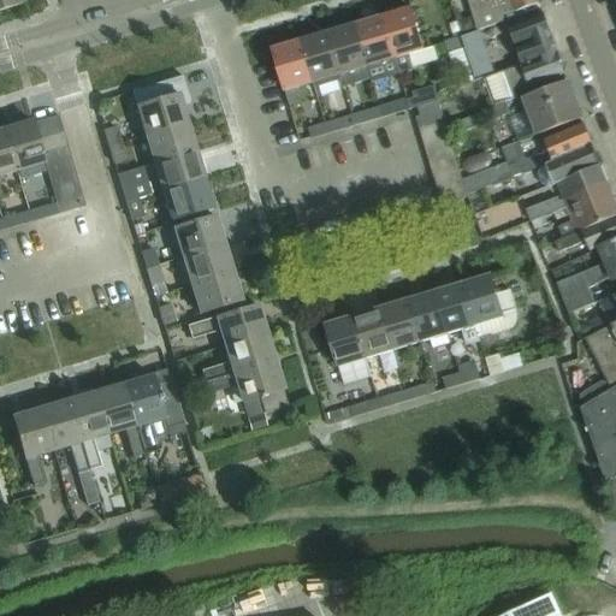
[(19,0),(0,0),(0,11),(22,4),(19,0)]
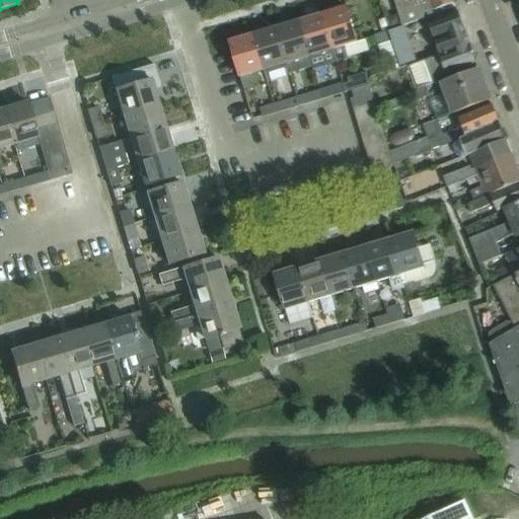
[(401,0),(395,2),(401,21),(452,3),(451,0),(401,0)]
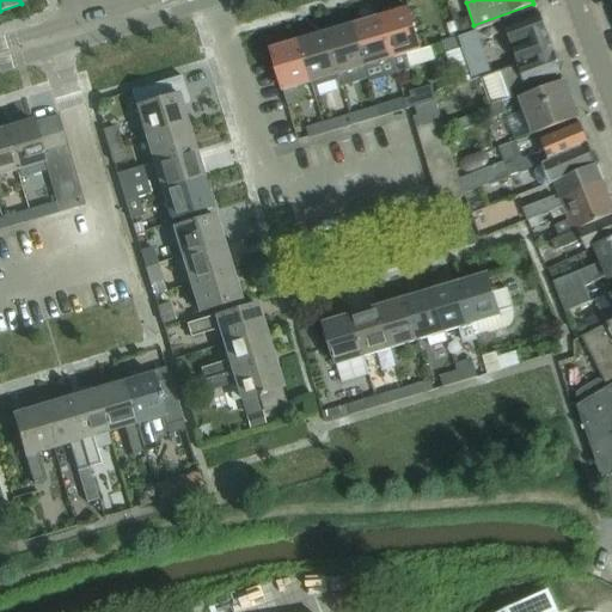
[(379,18),(392,59),(397,74),(409,71),(404,55),(420,50),(408,10),(379,18)]
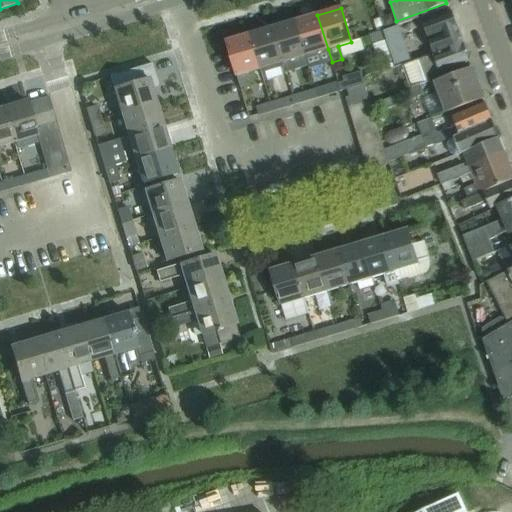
[(428,38),(457,28),(451,12),(422,21),(428,38)]
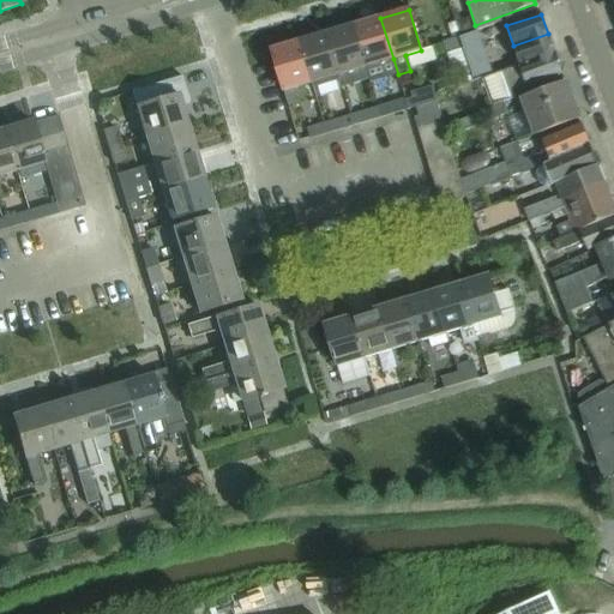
[(365,67),(393,59),(380,18),(353,26),(365,67)]
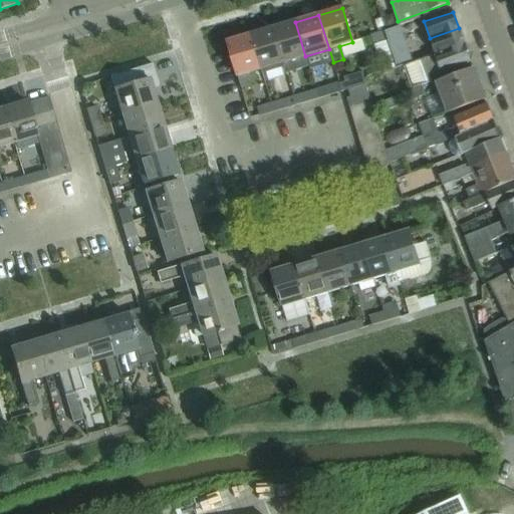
[(282,63),(305,56),(295,22),(272,28),(282,63)]
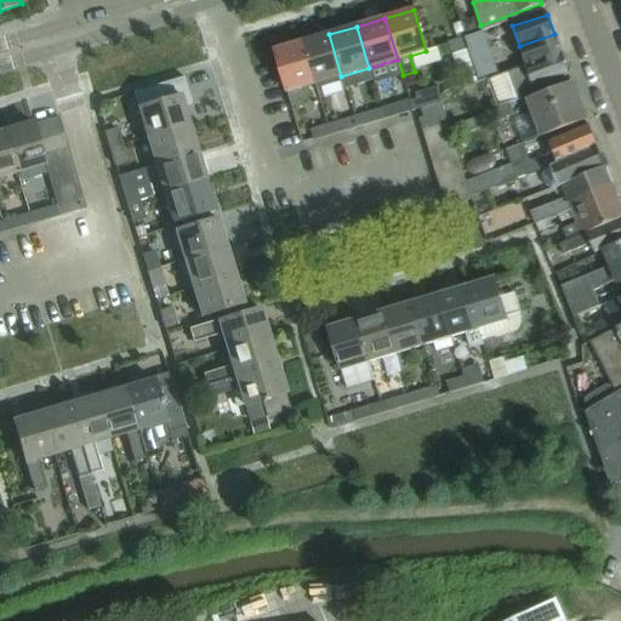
[(314,84),(341,77),(329,34),(302,43),(314,84)]
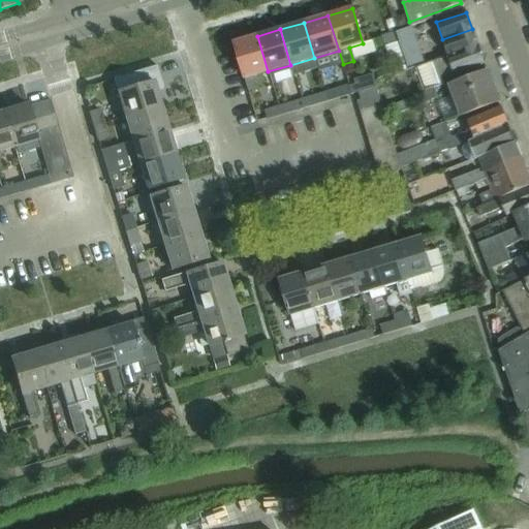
[(448,57),(478,47),(472,29),(442,39),(448,56),(448,57)]
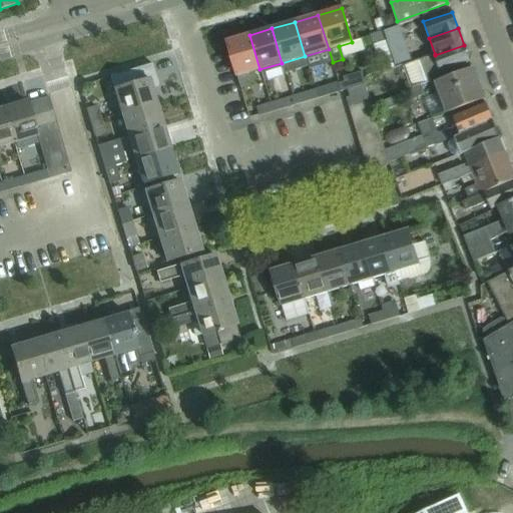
[(388,34),(393,60),(406,57),(401,32),(388,34)]
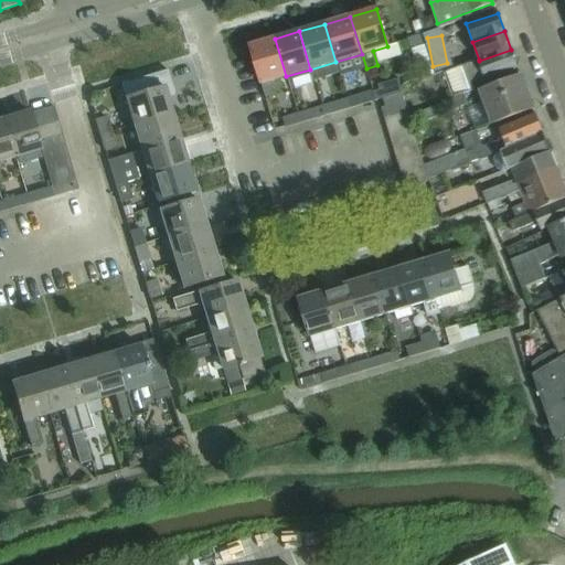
[(273,81),(286,76),(275,39),(249,46),(266,98),(277,95),(273,81)]
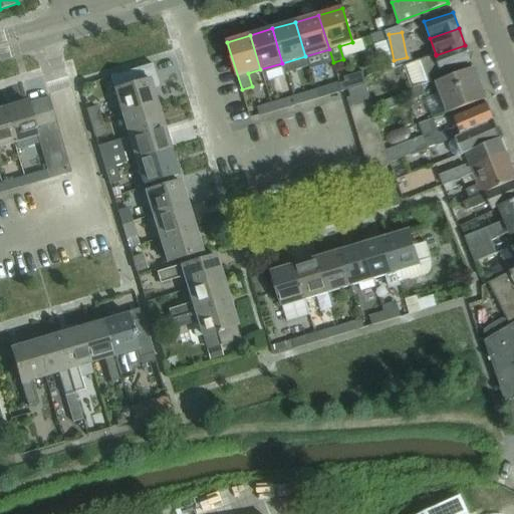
[(422,84),(430,82),(428,76),(471,61),(465,45),(436,55),(436,54),(406,64),(414,87),(422,84)]
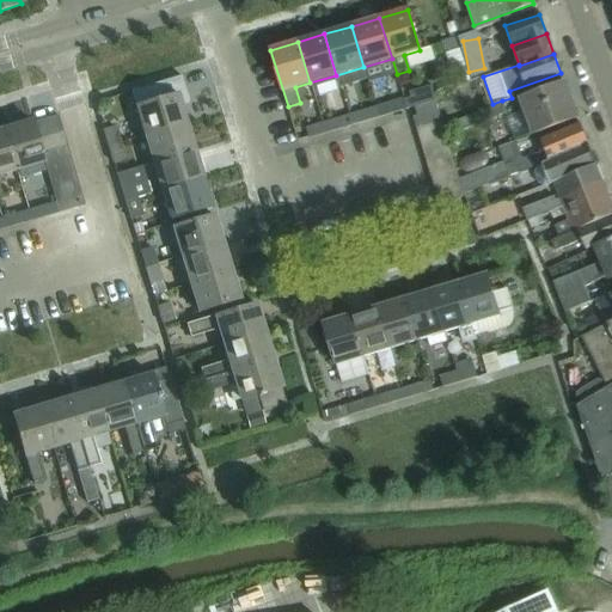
[(144,136),(184,123),(179,105),(187,103),(184,96),(187,95),(181,77),(130,92),(144,136)]
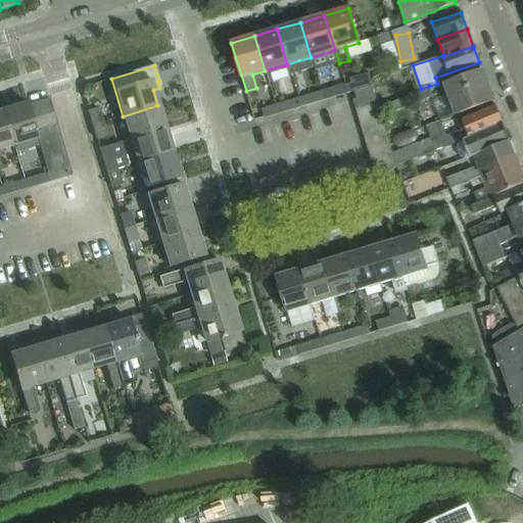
[(493,100),(482,70),(444,85),(456,115),(493,100)]
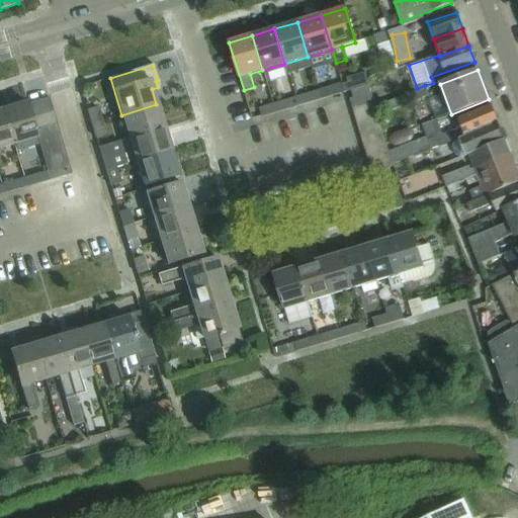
[(344,92),(351,90),(368,85),(369,85),(365,73),(346,78),(347,82),(342,84),(344,92)]
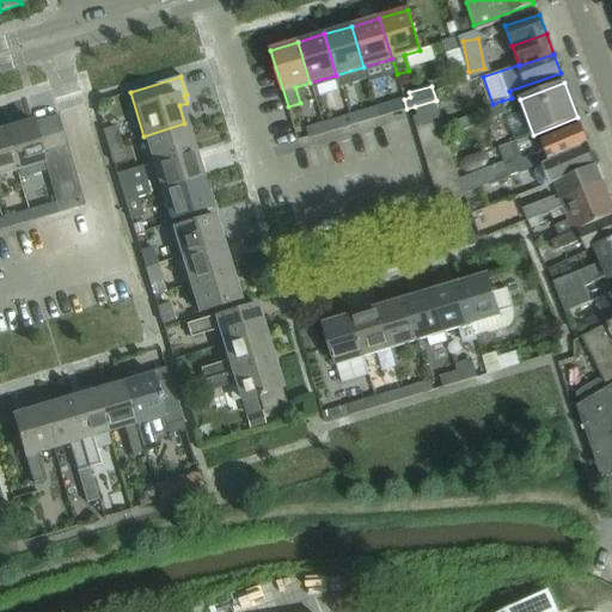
[(378,117),(407,109),(404,99),(375,108),(378,117)]
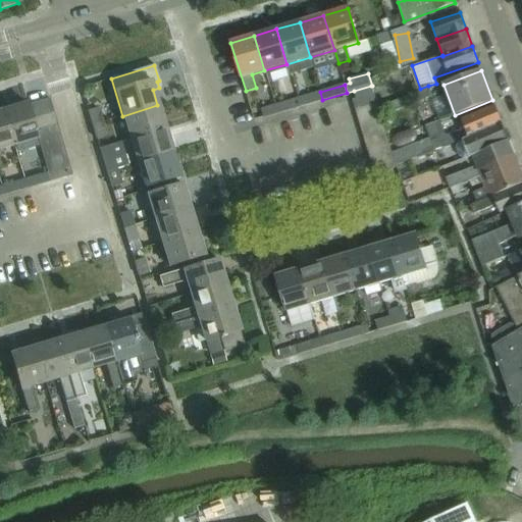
[(356,99),(373,94),(371,86),(354,91),(356,99)]
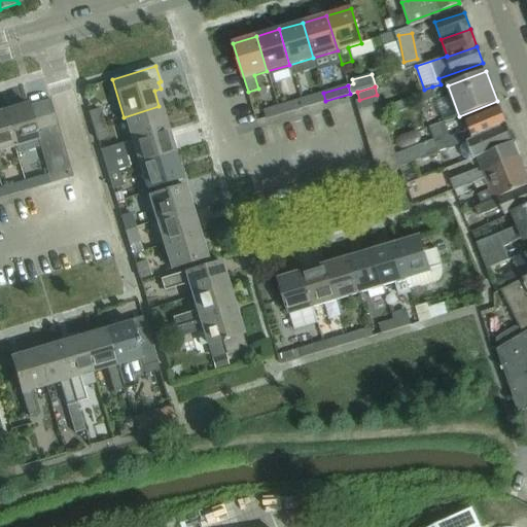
[(419,103),(435,97),(432,86),(424,90),(415,93),(416,95),(419,103)]
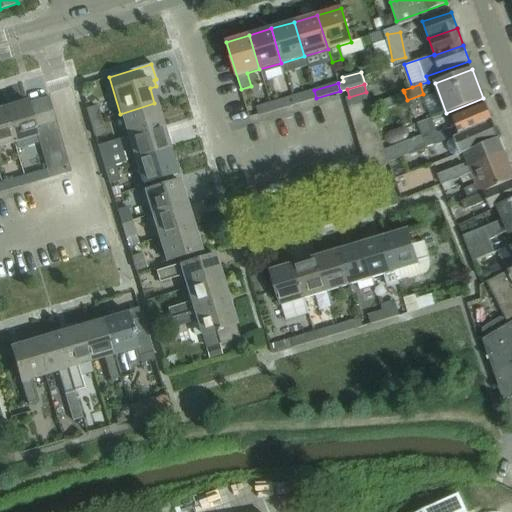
[(294,105),(316,98),(314,90),(291,97),(294,105)]
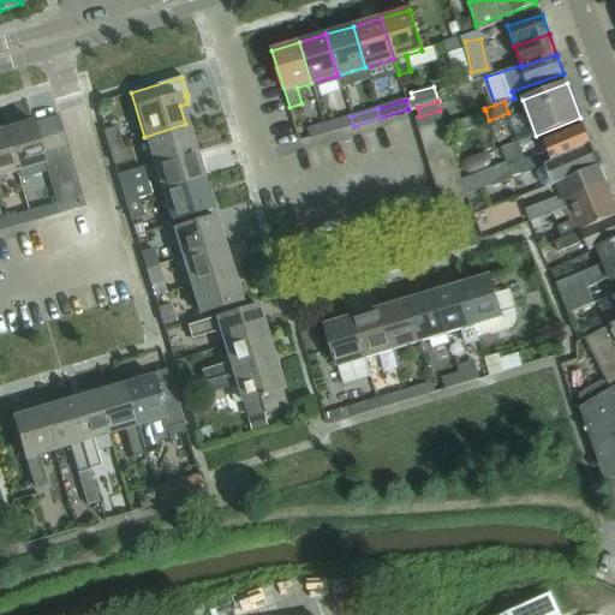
[(418,130),(445,123),(440,111),(419,117),(415,118),(418,130)]
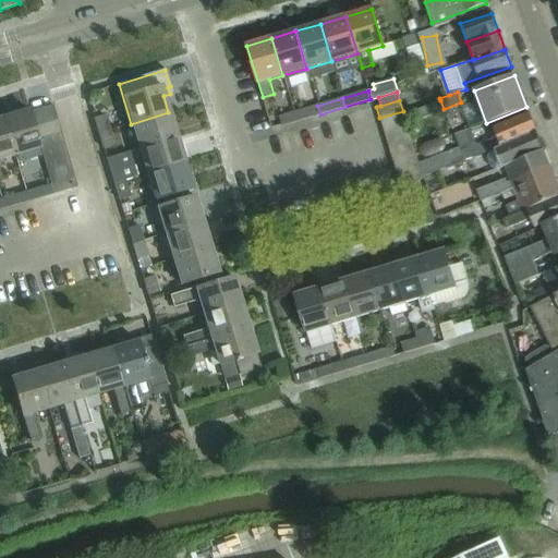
[(407,124),(444,109),(440,100),(403,114),(407,122),(407,124)]
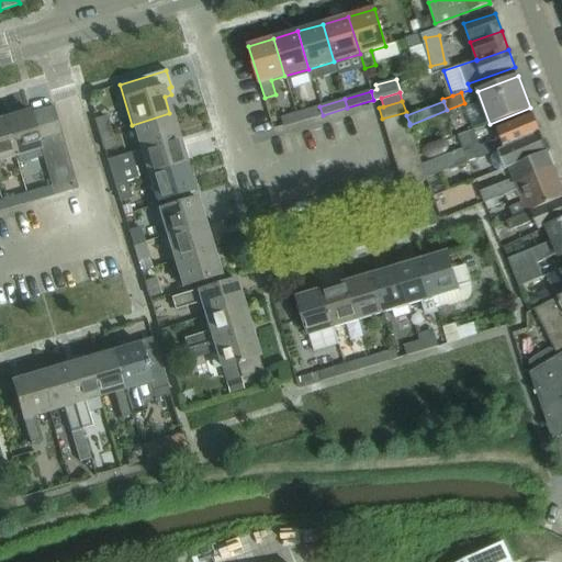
[(34,128),(57,122),(53,107),(29,113),(29,111),(2,120),(13,157),(40,149),(37,141),(34,128)]
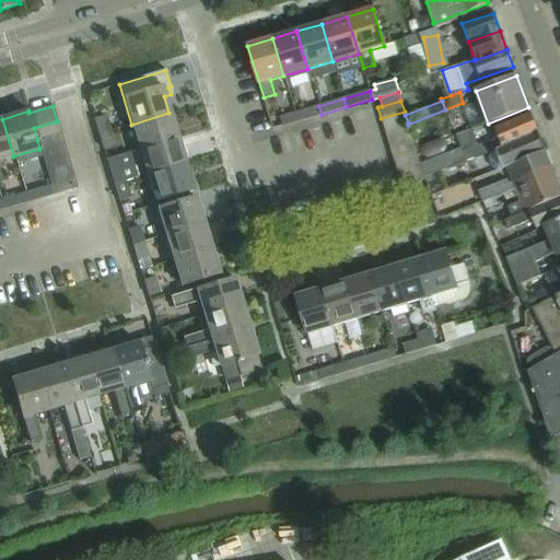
[(298,123),(322,115),(318,106),(294,113),(298,123)]
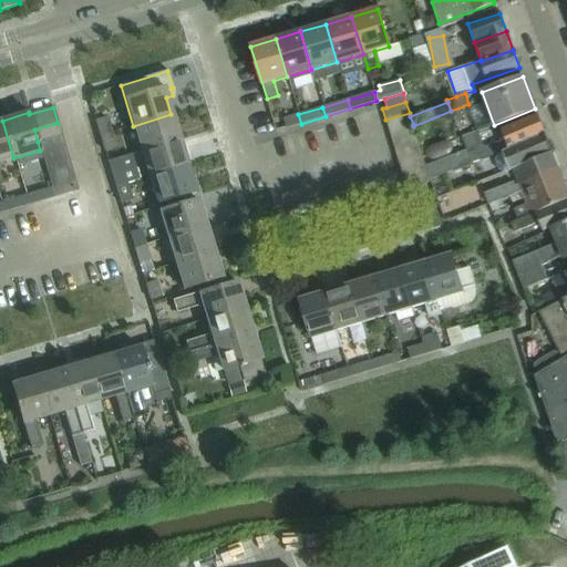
[(413,124),(410,116),(410,113),(385,120),(390,132),(413,124)]
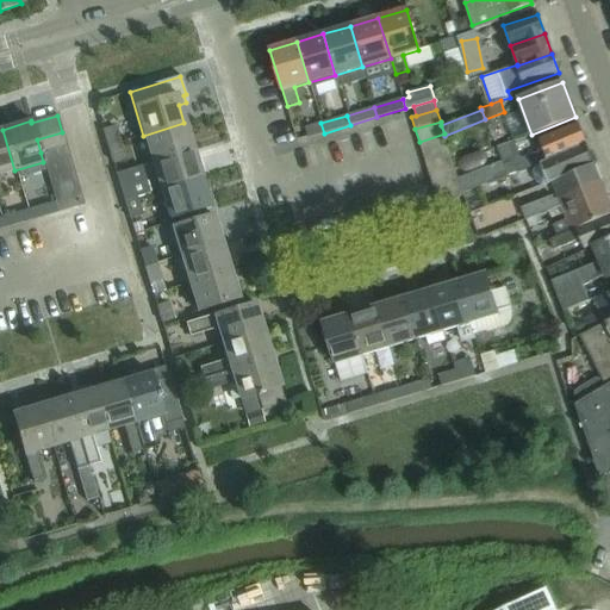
[(151,163),(193,151),(184,123),(143,136),(151,163)]
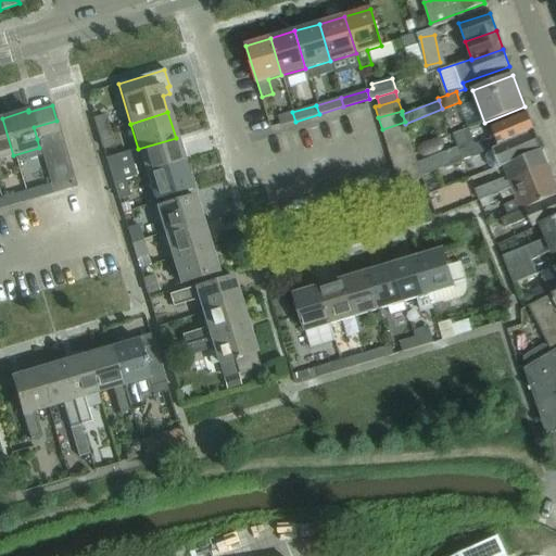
[(281,126),(295,122),(292,112),(278,116),(281,126)]
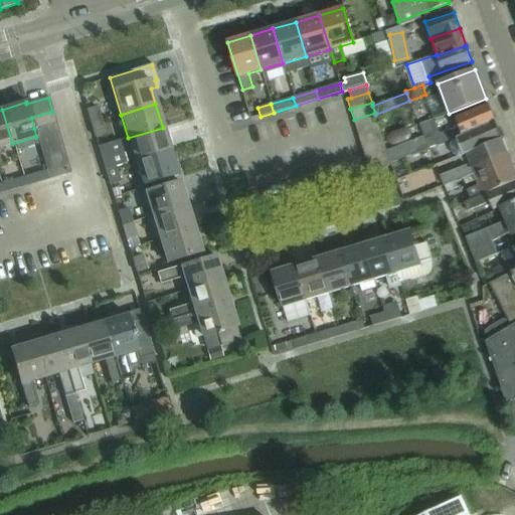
[(462,135),(495,122),(488,104),(470,112),(455,118),(459,126),(436,135),(430,120),(418,125),(419,128),(427,148),(454,139),(454,138),(462,135)]
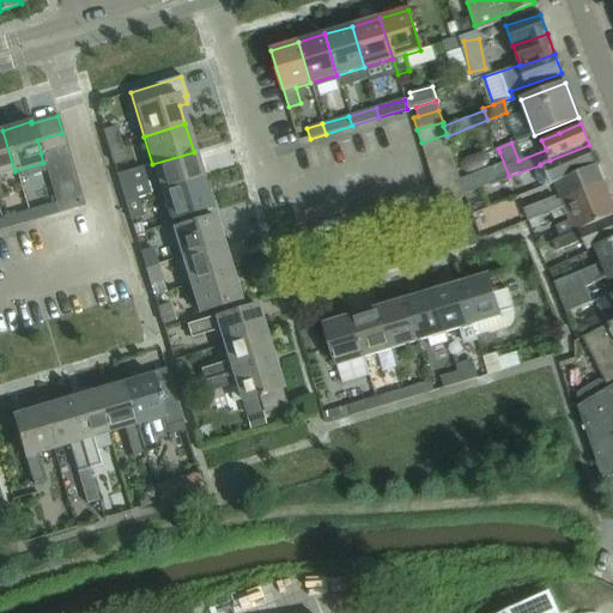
[(107,147),(119,144),(114,127),(102,131),(107,147)]
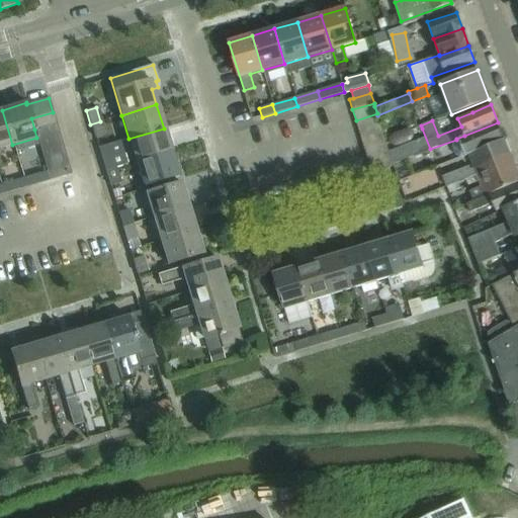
[(0,148),(12,145),(2,110),(0,110),(0,148)]
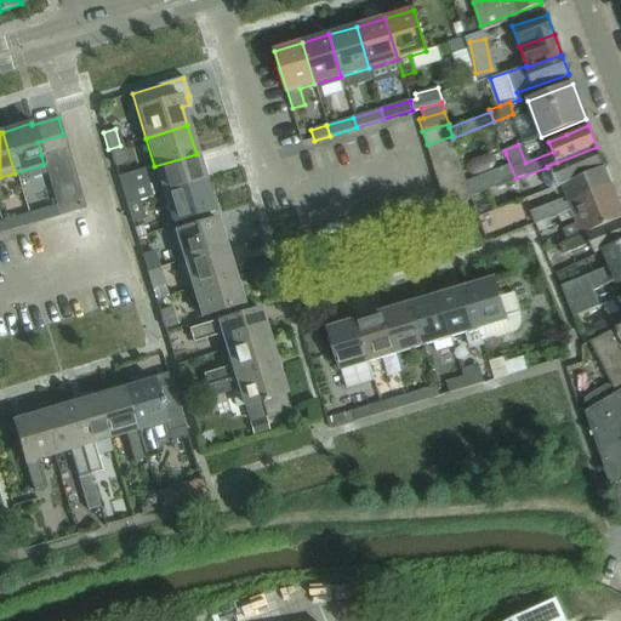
[(41,155),(67,148),(63,135),(38,142),(41,155)]
